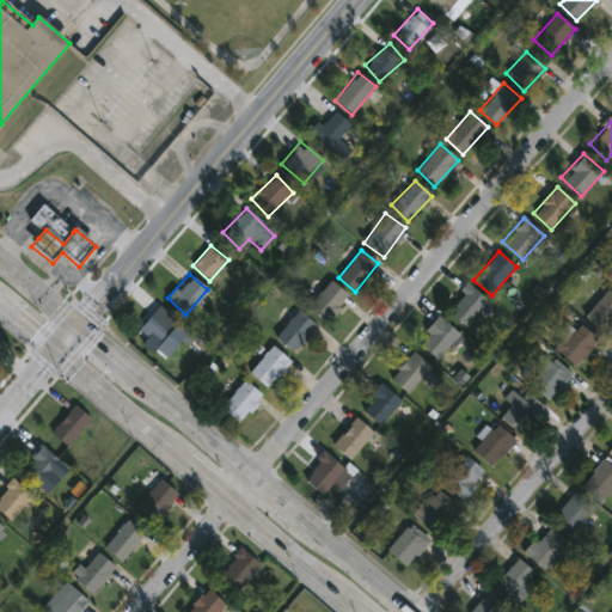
[(349,297),(324,323),(307,306),(332,281),(349,297)]
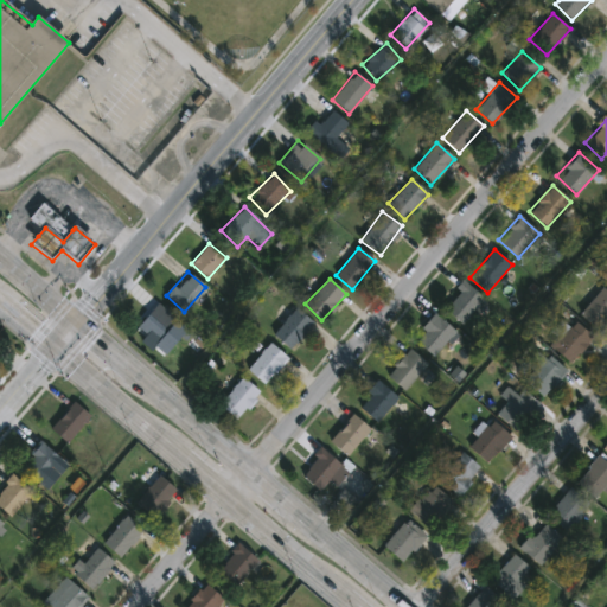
[(445,308),(467,285),(483,300),(461,324),(445,308)]
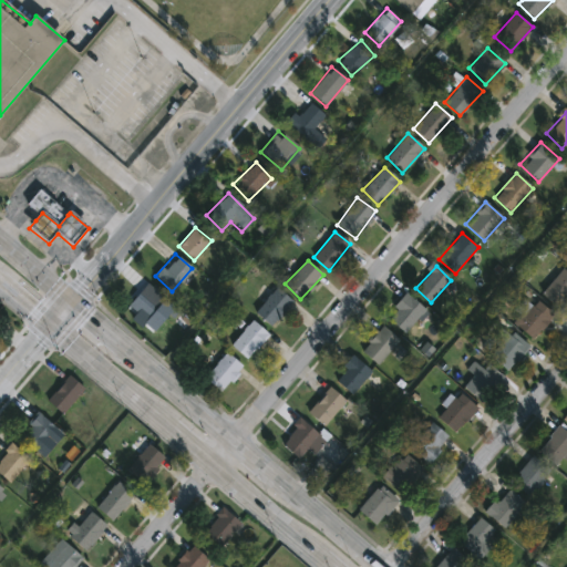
[(542,294),(564,269),(566,271),(566,298),(558,308),(542,294)]
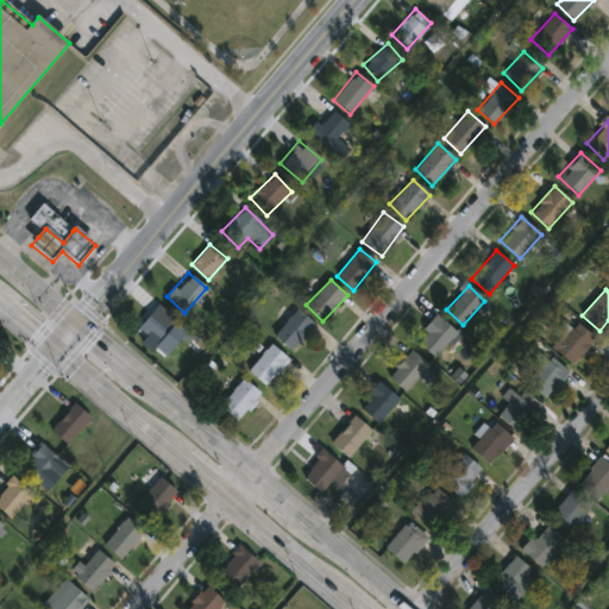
[(138,328),(157,305),(177,322),(158,345),(138,328)]
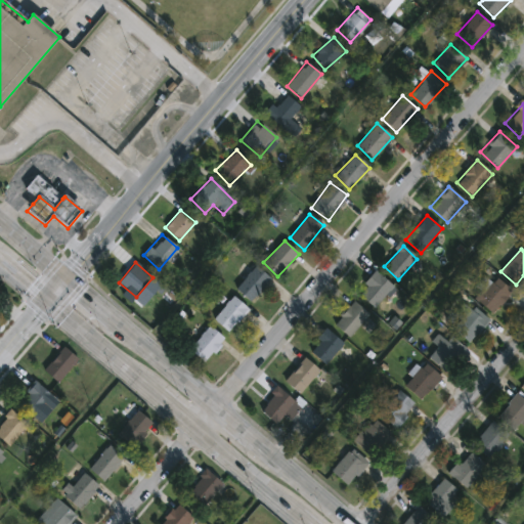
[(234,289),(256,266),(270,279),(250,302),(234,289)]
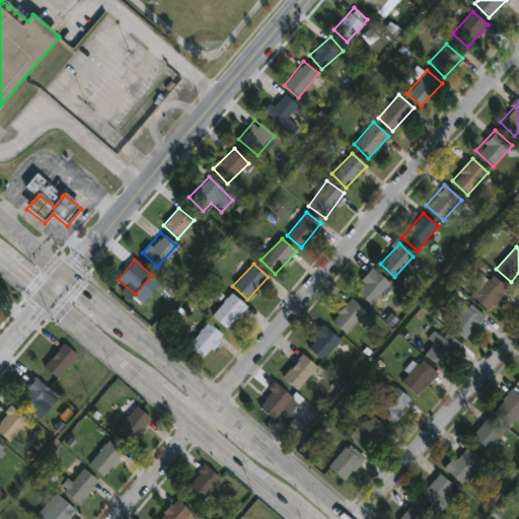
[(371,305),(354,289),(373,269),(390,286),(371,305)]
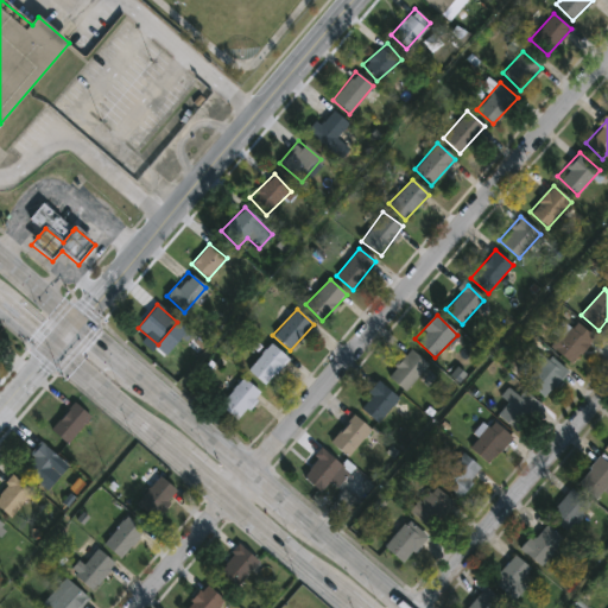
[(572,329),(576,323),(593,336),(574,363),(545,343),(562,321),(572,329)]
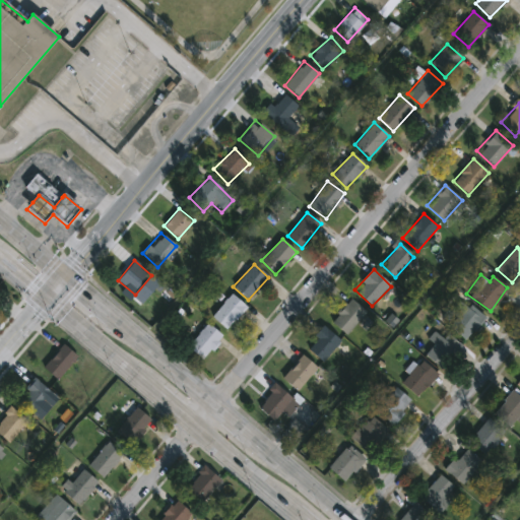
[(247,308),(225,329),(211,315),(233,294),(247,308)]
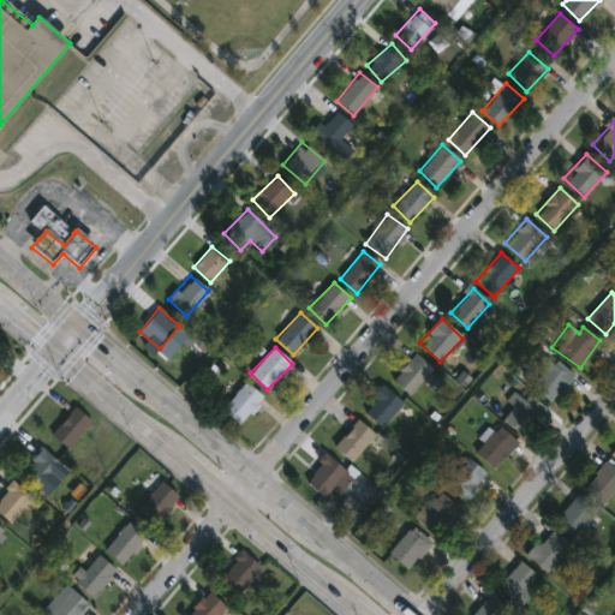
[(410,396),(392,381),(415,353),(433,369),(410,396)]
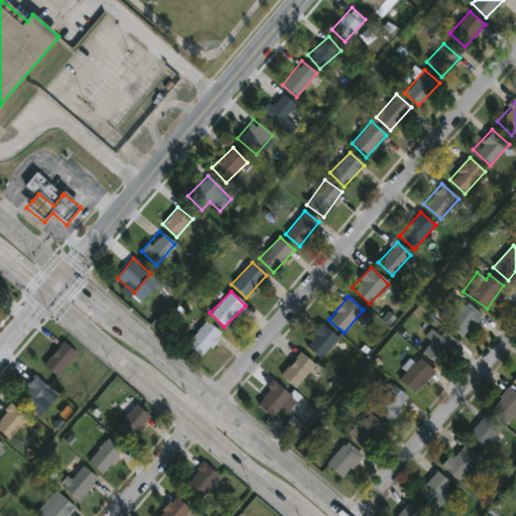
[(461,338),(445,321),(466,301),(482,316),(461,338)]
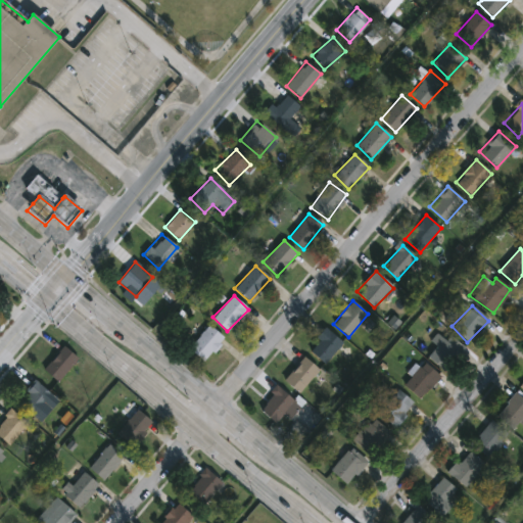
[(224,338),(202,361),(189,347),(209,325),(224,338)]
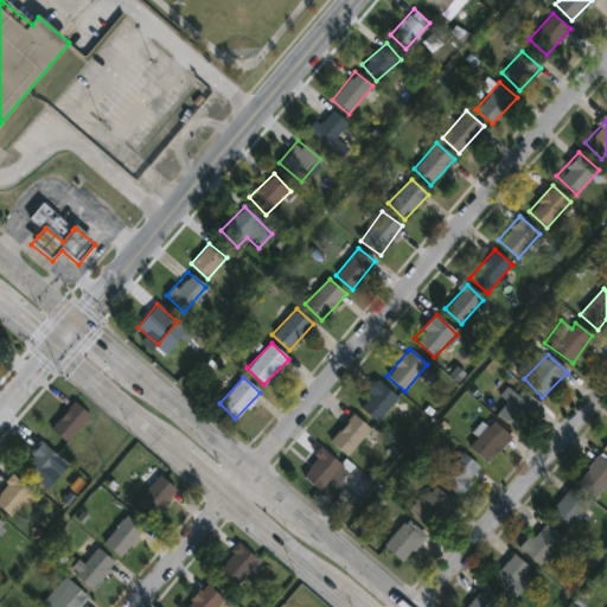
[(376,423),(357,404),(378,381),(398,398),(376,423)]
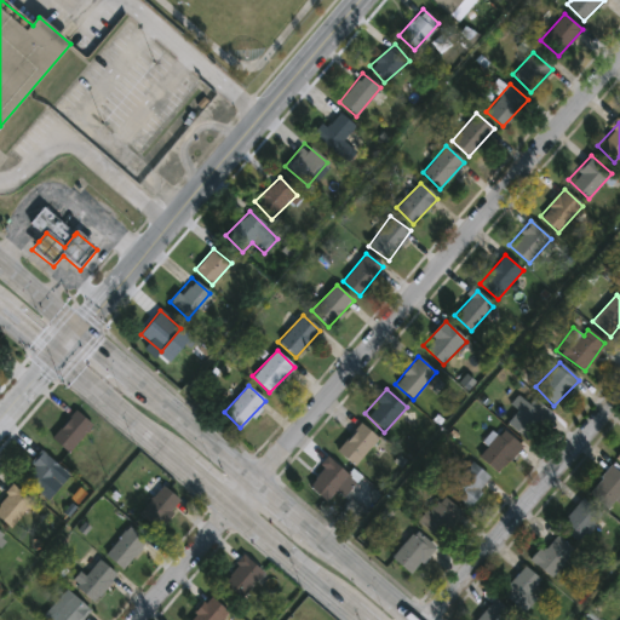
[(527,440),(501,418),(520,397),(528,405),(533,399),(550,413),(544,419),(527,440)]
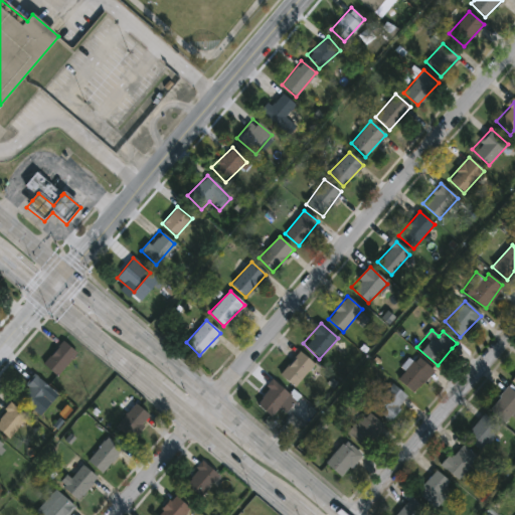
[(55,376),(42,364),(64,342),(77,355),(55,376)]
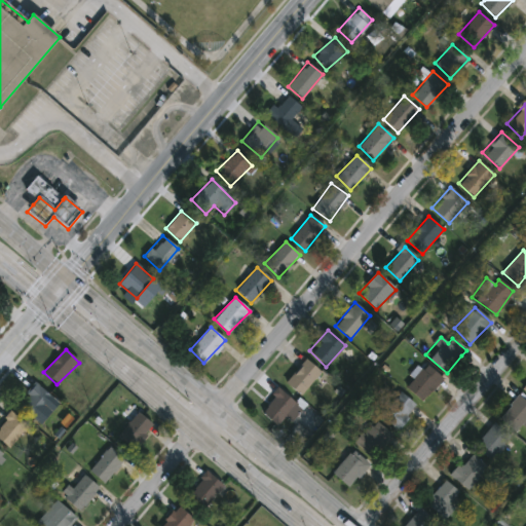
[(321,371),(301,396),(286,383),(305,359),(321,371)]
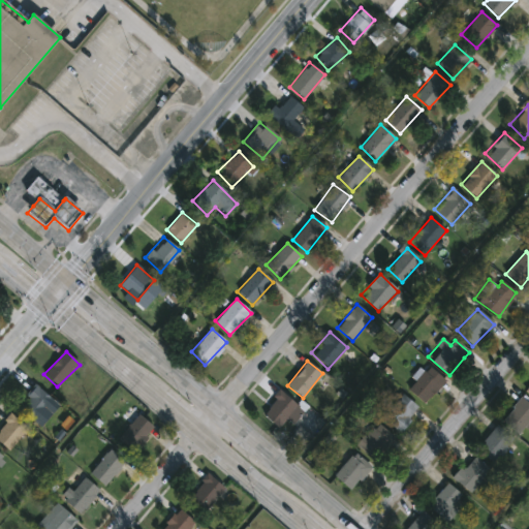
[(408,389),(429,366),(445,380),(425,404),(408,389)]
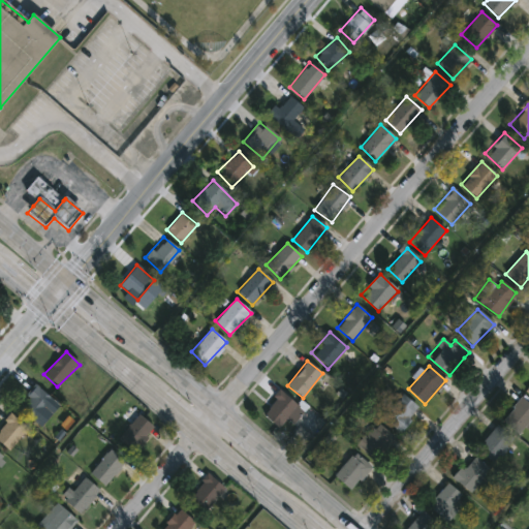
[(48,409),(33,424),(18,407),(38,387),(58,408),(52,414),(48,409)]
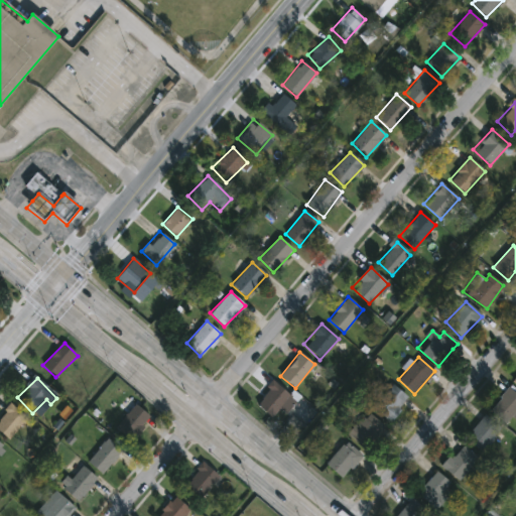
[(281,409),(280,408),(271,417),(255,402),(274,381),(292,397),(281,409)]
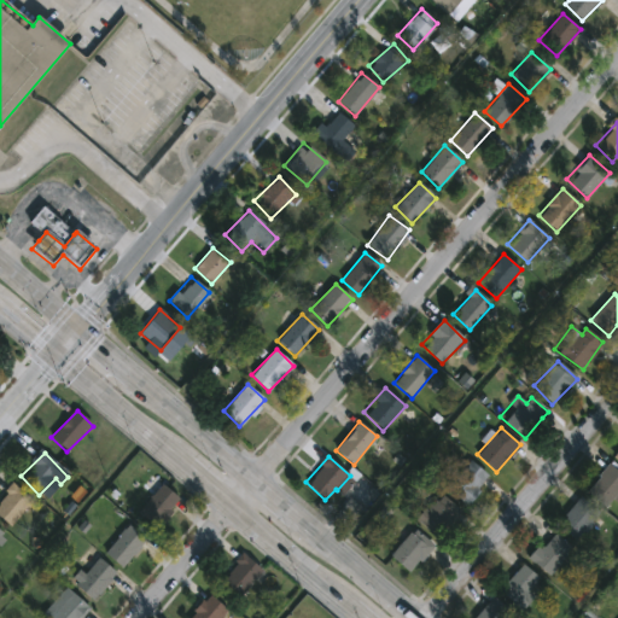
[(489,477),(465,505),(447,488),(471,460),(489,477)]
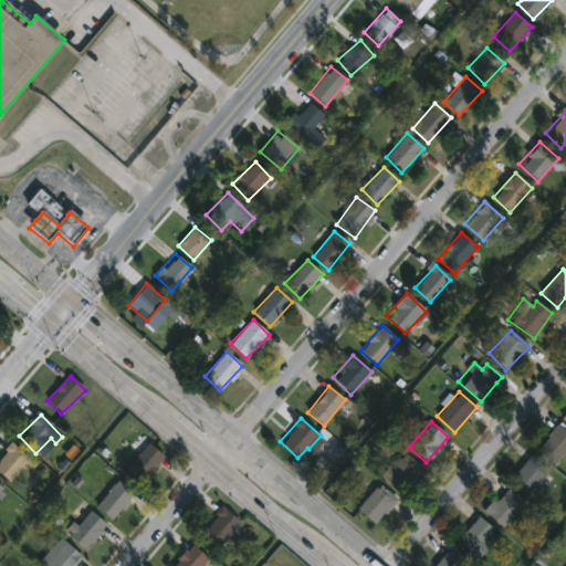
[(536,449),(558,426),(565,432),(565,457),(557,468),(536,449)]
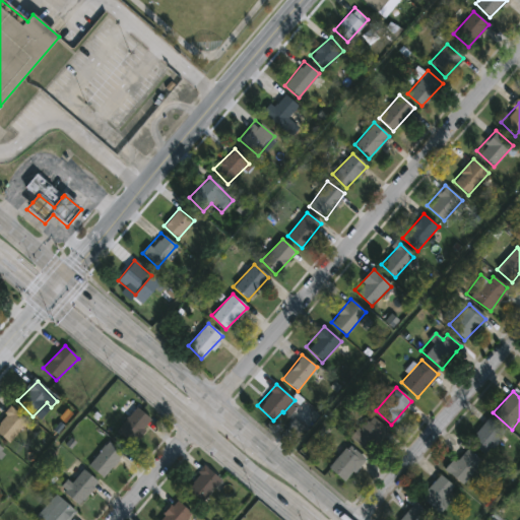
[(127,418),(119,411),(127,400),(152,420),(133,445),(117,433),(127,418)]
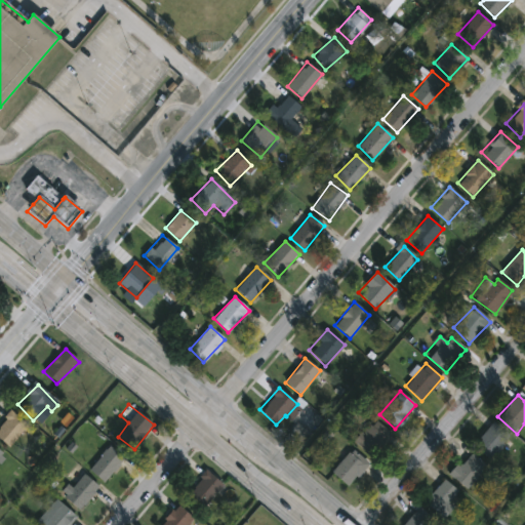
[(0,439),(0,427),(12,412),(28,426),(10,448),(0,439)]
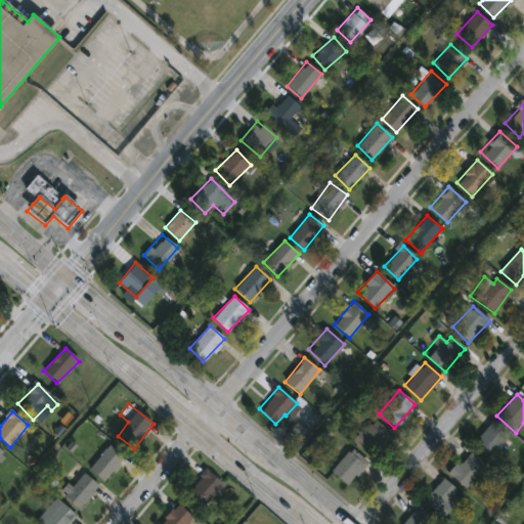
[(353,441),(374,419),(391,434),(370,456),(353,441)]
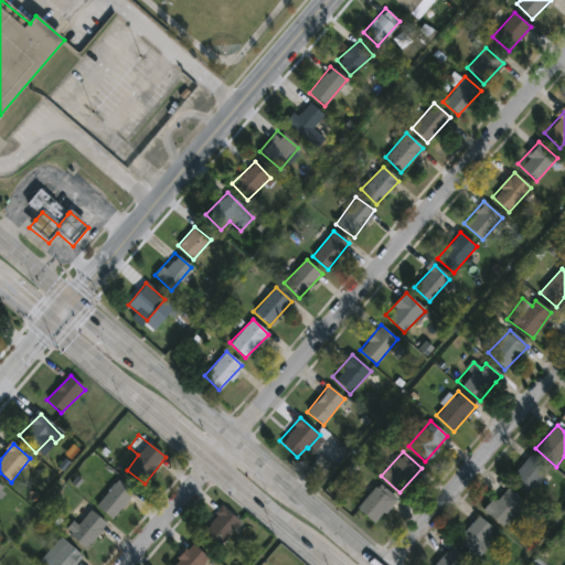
[(510,476),(532,454),(548,471),(526,493),(510,476)]
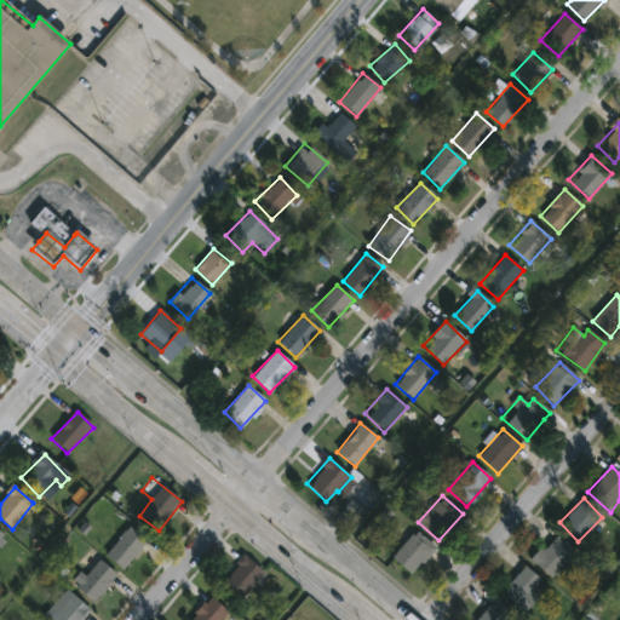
[(121,572),(105,555),(131,528),(148,545),(121,572)]
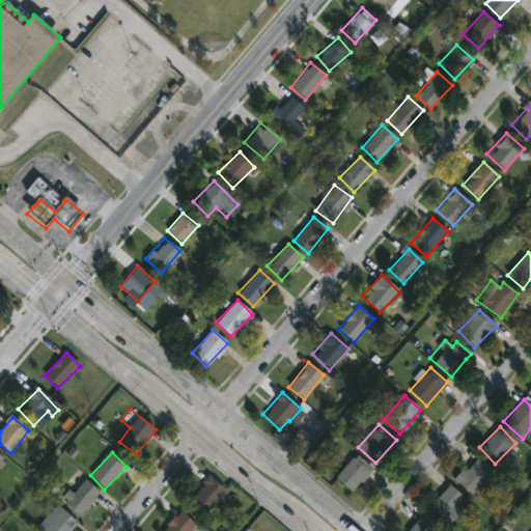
[(335,477),(357,455),(372,470),(351,493),(335,477)]
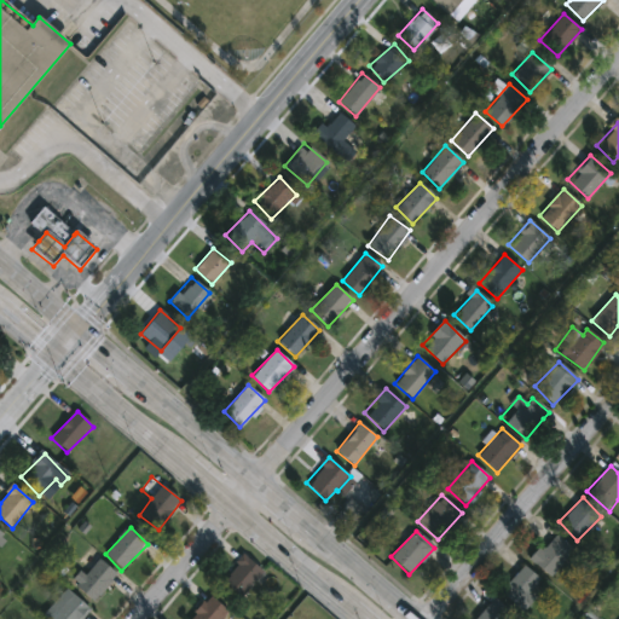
[(528,556),(555,532),(573,551),(548,577),(528,556)]
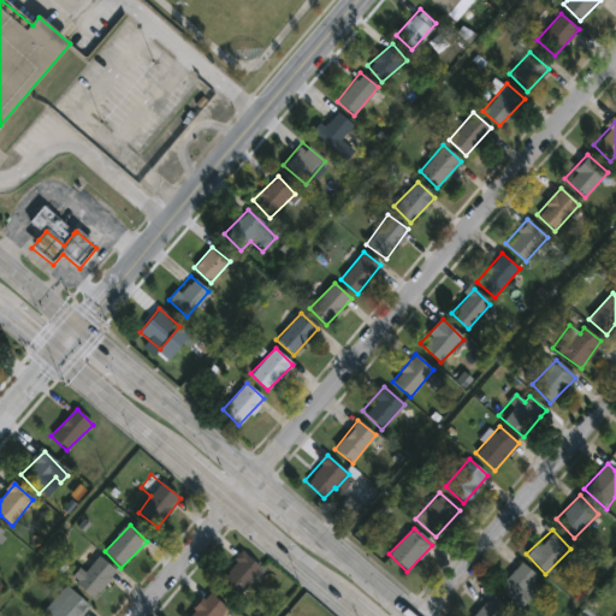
[(240,599),(219,584),(241,552),(261,568),(240,599)]
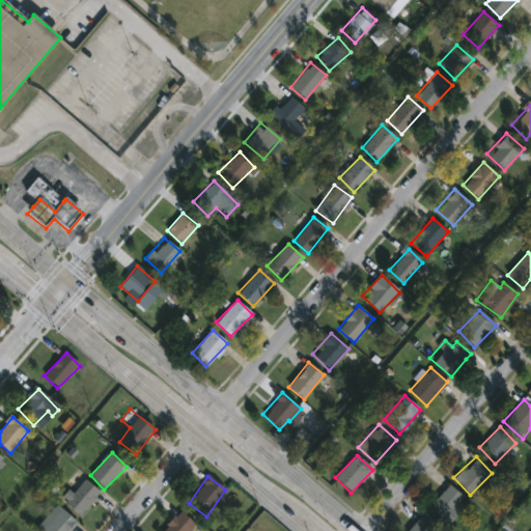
[(101,495),(79,516),(63,500),(85,479),(101,495)]
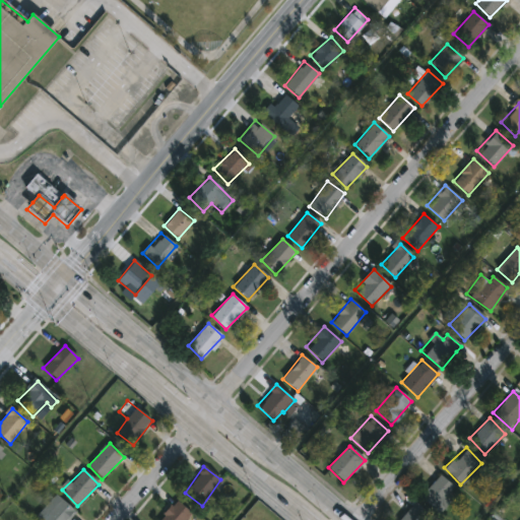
[(437,512),(419,499),(439,475),(455,489),(437,512)]
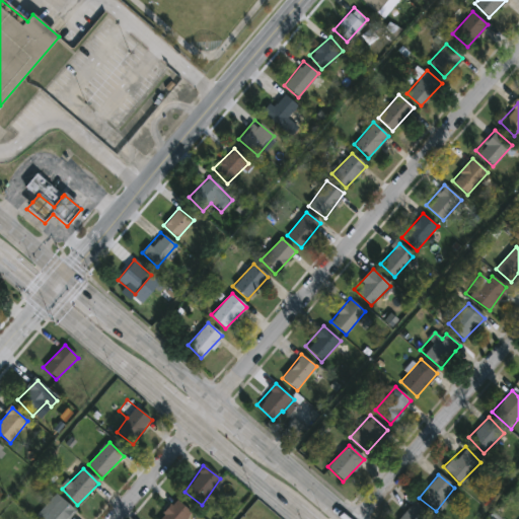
[(40,518),(35,515),(57,494),(75,512),(68,518),(40,518)]
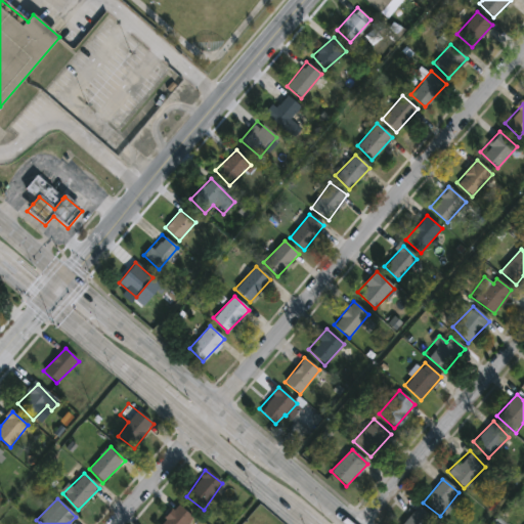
[(193,519),(188,523),(161,523),(179,506),(193,519)]
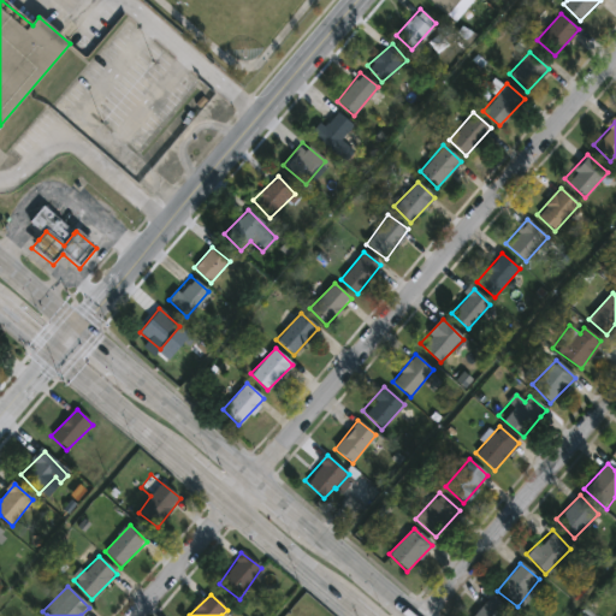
[(473,615),(491,596),(508,610),(502,615),(473,615)]
